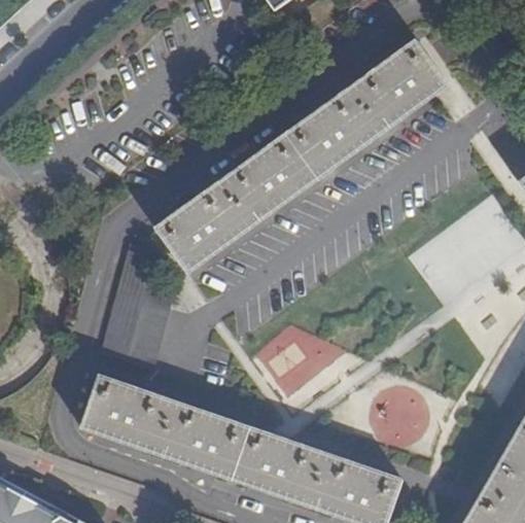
[(268,0),(274,8),(284,0),(268,0)]
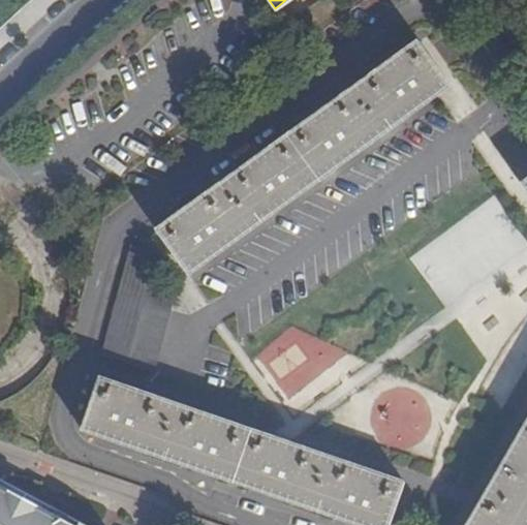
[(155,227),(187,271),(448,82),(417,38),(155,227)]
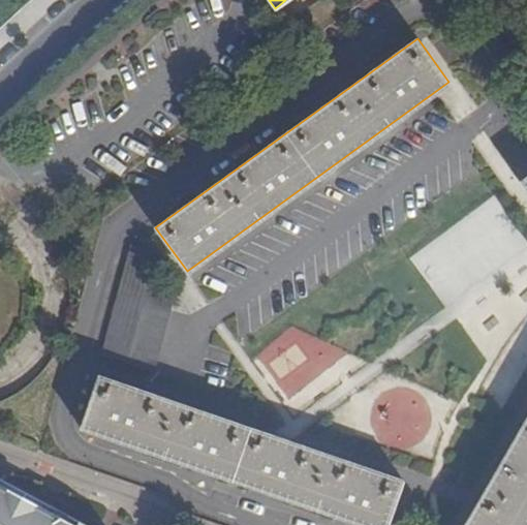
[(98,353),(125,360),(147,280),(155,248),(129,241),(98,353)]
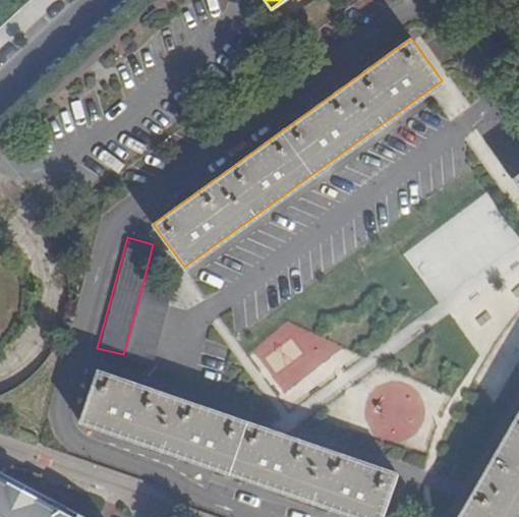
[(145,276),(123,354),(151,361),(172,283),(145,276)]
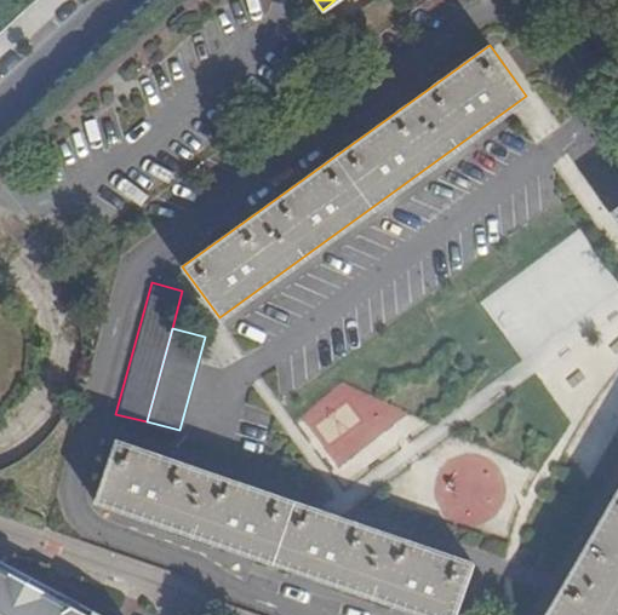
[(433,614),(453,614),(473,562),(114,438),(93,498),(433,614)]
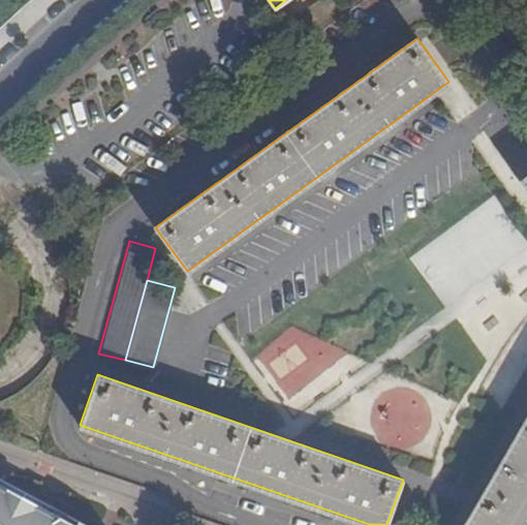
[(526,417),(464,524),(526,524),(526,417)]
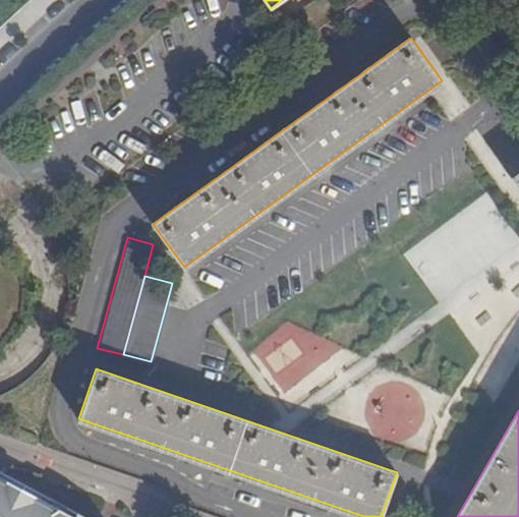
[(76,516),(67,512),(48,502),(46,507),(34,500),(37,496),(7,479),(5,484),(0,481),(0,516),(76,516)]
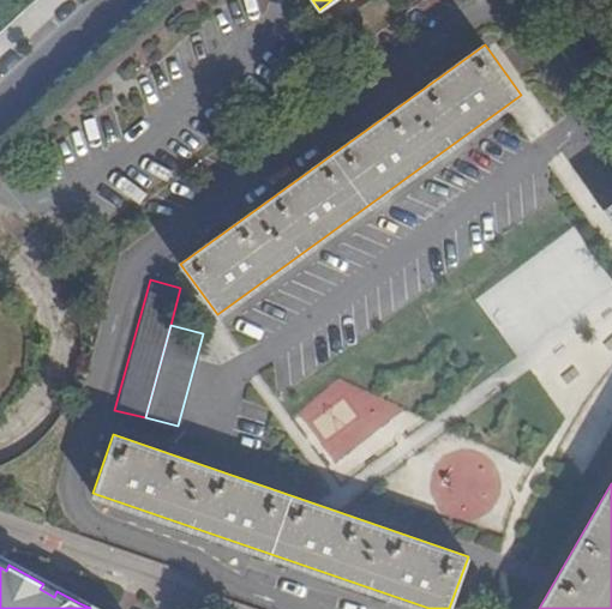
[(57,591),(43,584),(40,589),(54,597),(57,591)]
